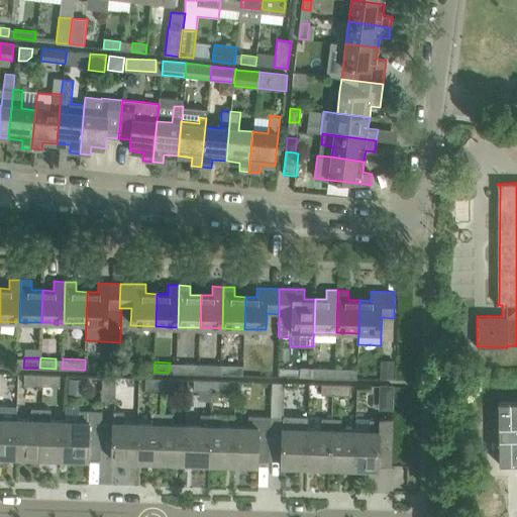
[(380,379),(393,379),(394,362),(380,362),(380,379)]
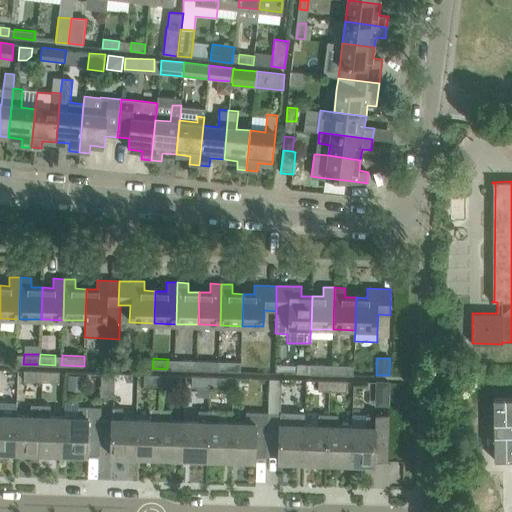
[(196,370),(197,360),(182,359),(182,369),(196,370)]
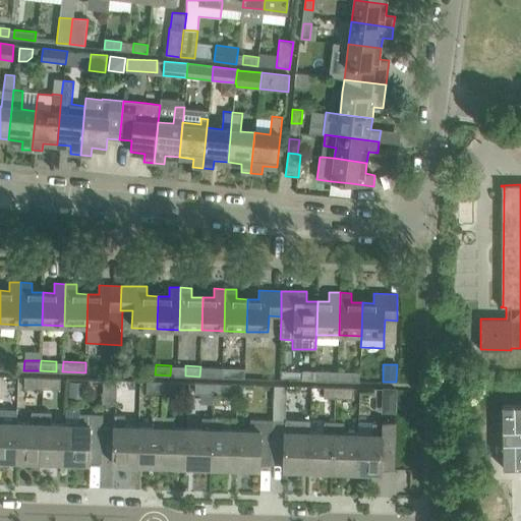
[(223,367),(222,366),(200,366),(199,377),(222,377),(223,367)]
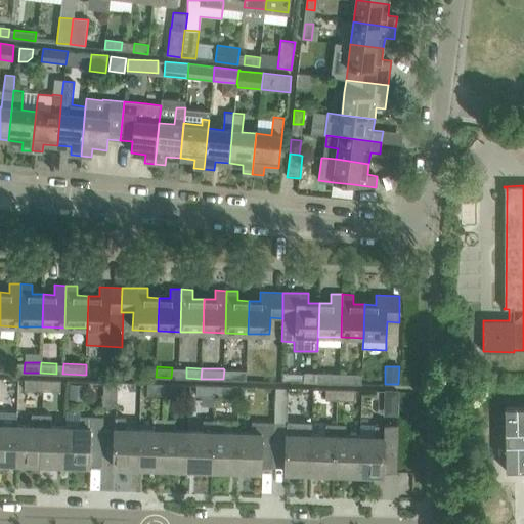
[(247,369),(246,369),(231,369),(231,380),(247,380),(247,369)]
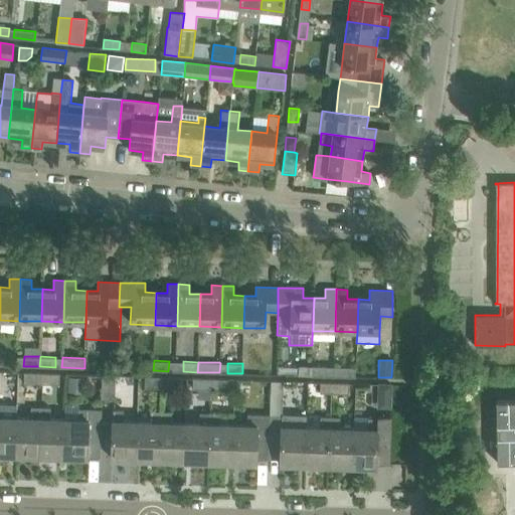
[(310,376),(310,366),(299,366),(299,375),(310,376)]
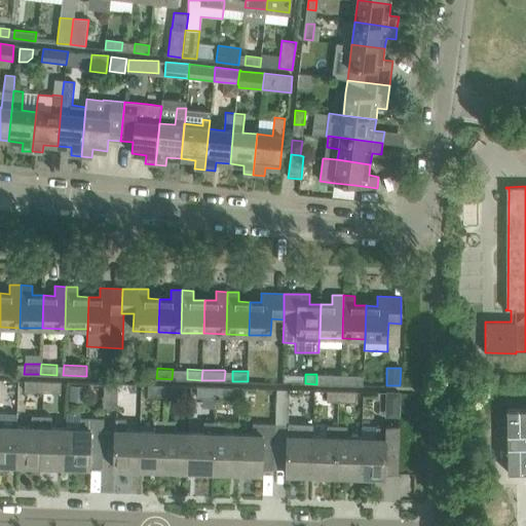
[(334,384),(334,375),(317,374),(317,384),(334,384)]
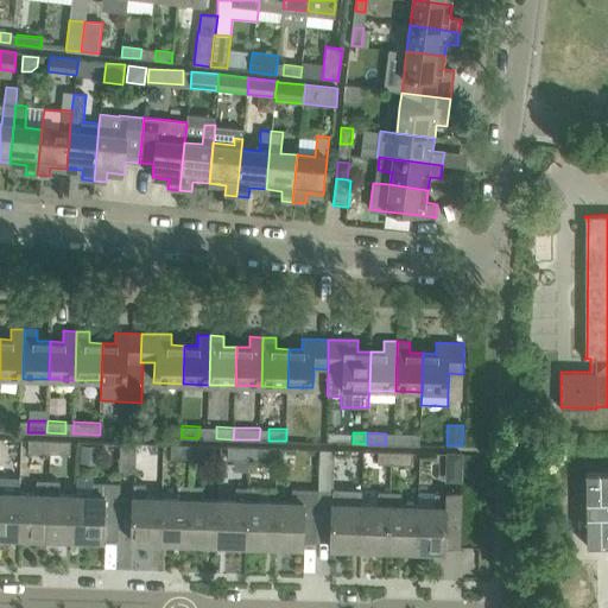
[(419,444),(419,435),(401,434),(401,445),(419,445),(419,444)]
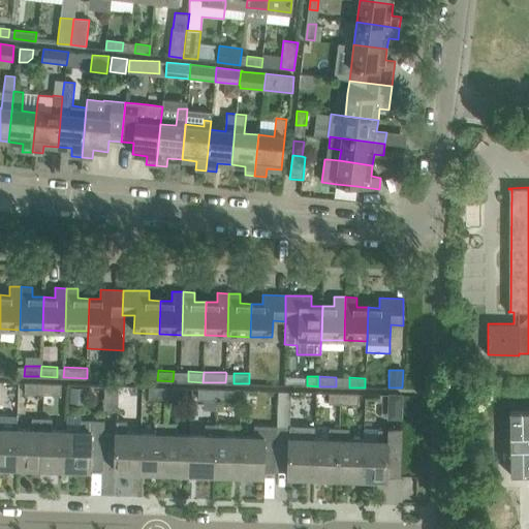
[(42,394),(43,383),(25,382),(25,394),(42,394)]
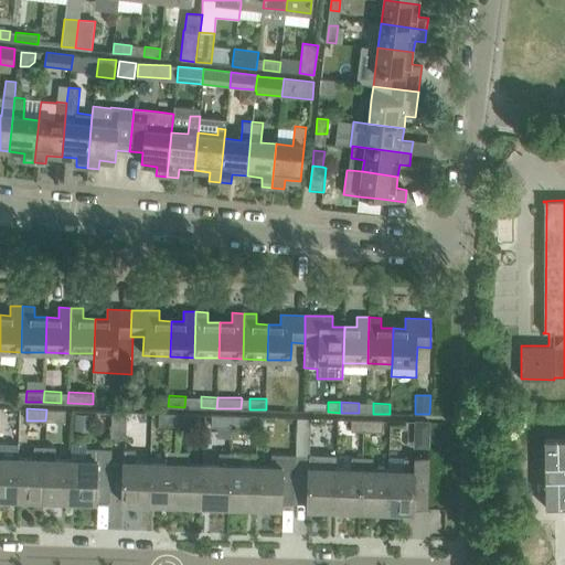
[(65,411),(46,409),(45,420),(65,422),(65,411)]
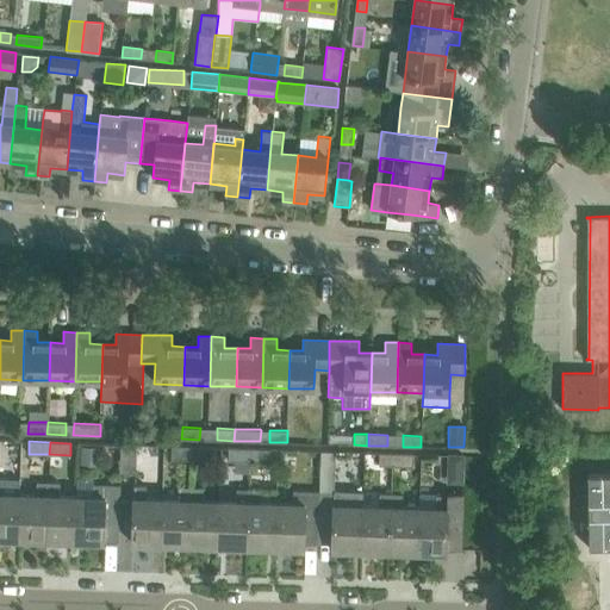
[(137,446),(122,444),(120,473),(136,473),(137,446)]
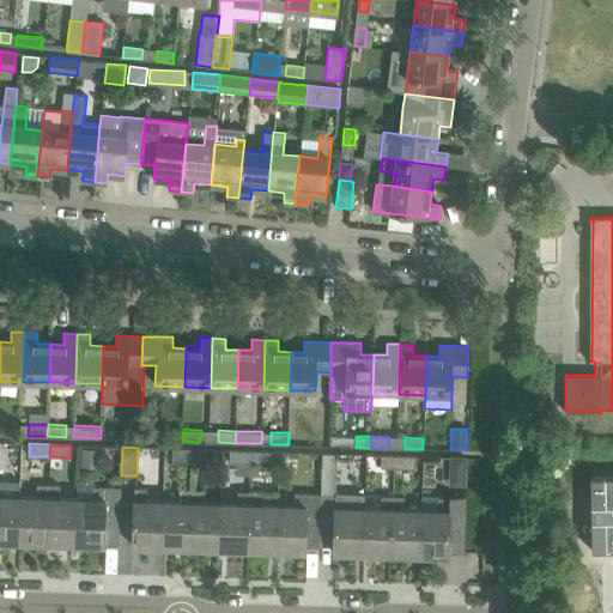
[(193,462),(193,449),(173,448),(173,461),(193,462)]
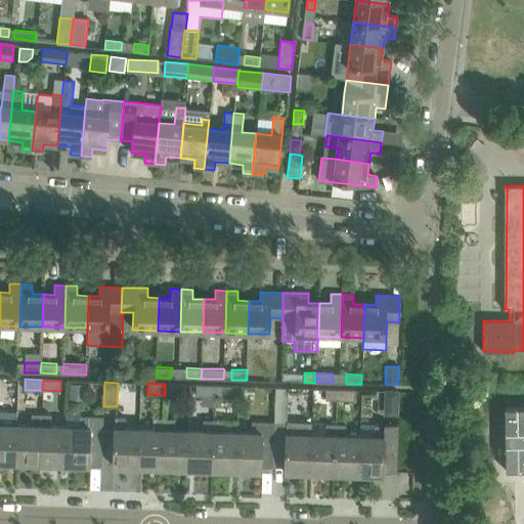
[(183,385),(165,384),(165,395),(182,395),(183,385)]
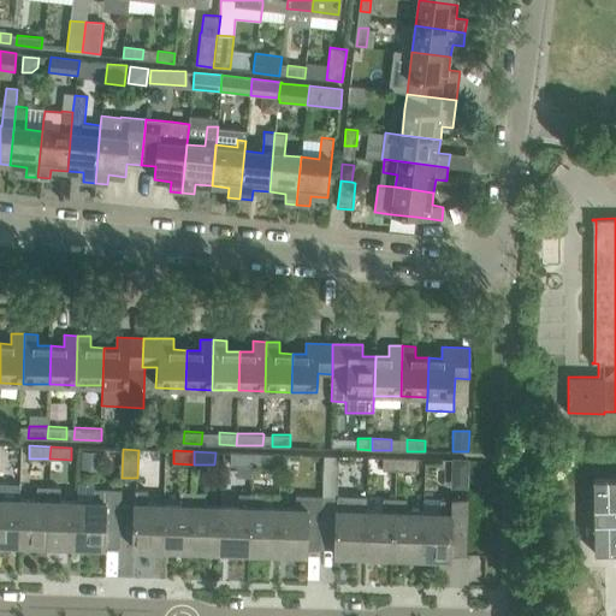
[(99,452),(83,452),(82,472),(98,472),(99,452)]
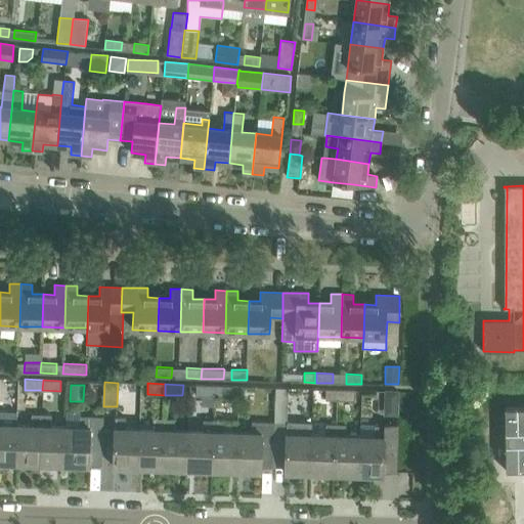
[(214,396),(215,386),(197,385),(197,395),(214,396)]
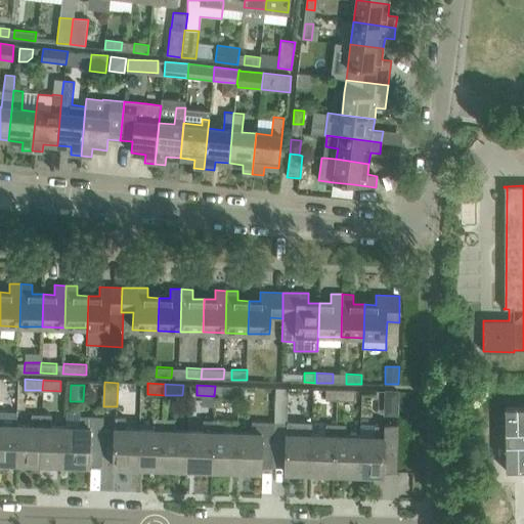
[(215,386),(214,396),(232,397),(232,387),(215,386)]
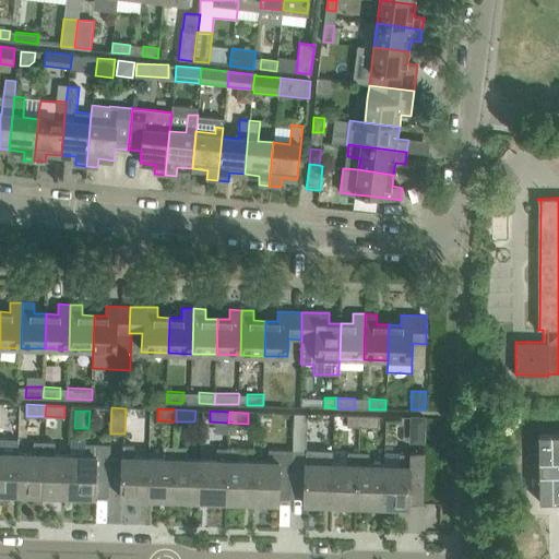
[(347,426),(358,427),(358,416),(347,415),(347,426)]
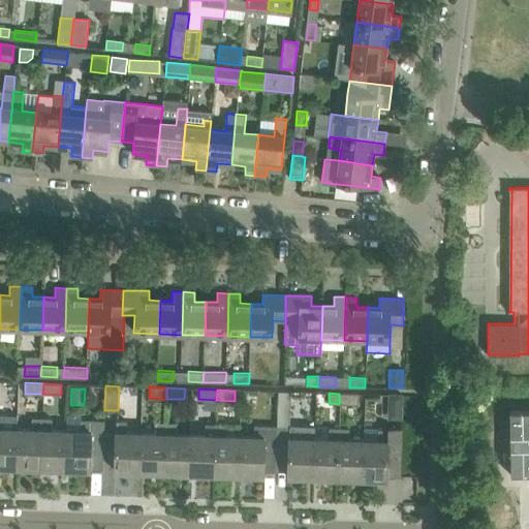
[(339,394),(339,404),(358,404),(359,394),(339,394)]
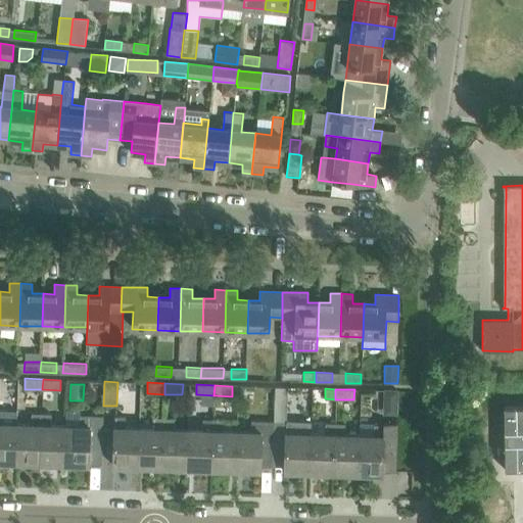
[(383,413),(396,414),(397,393),(384,392),(383,413)]
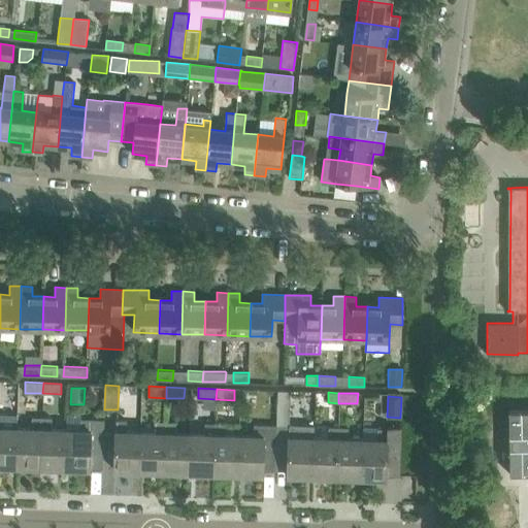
[(509,473),(527,472),(527,408),(509,409),(509,473)]
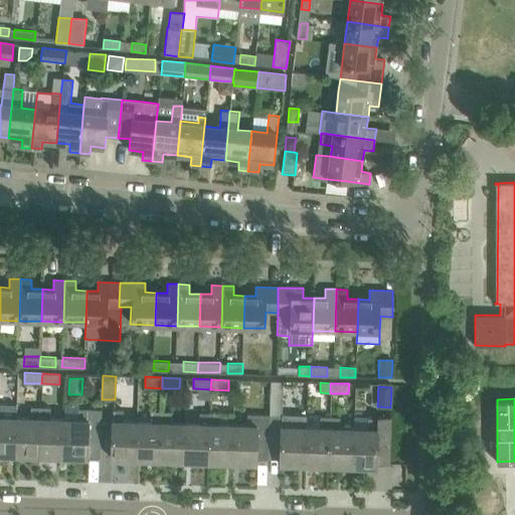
[(0,455),(15,456),(17,417),(2,416),(2,405),(0,405),(0,455)]
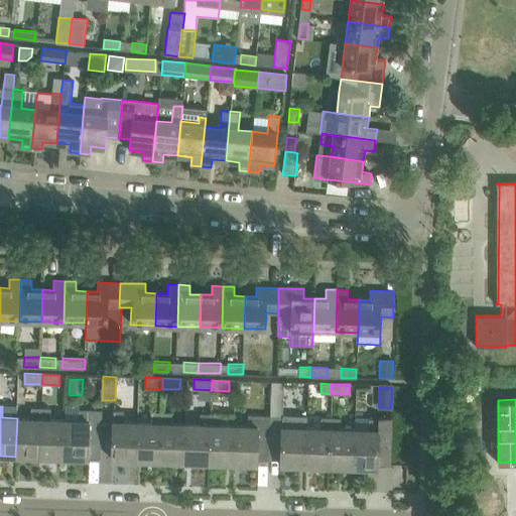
[(17,418),(15,457),(39,458),(41,408),(30,407),(30,418),(17,418)]
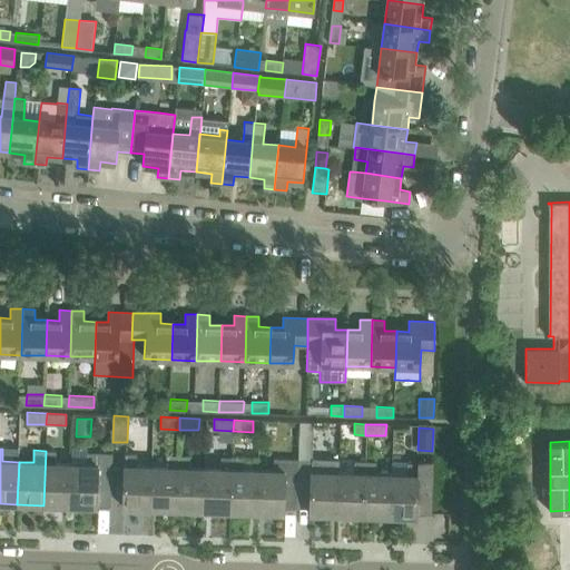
[(46,451),(43,505),(70,507),(71,463),(56,463),(56,451),(46,451)]
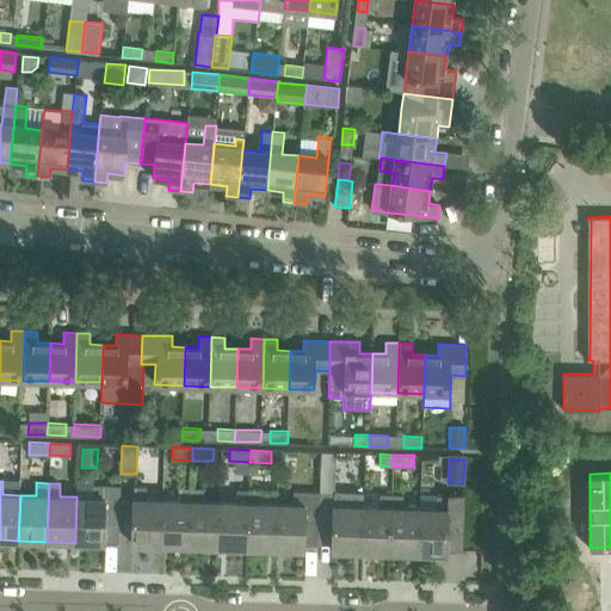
[(119,520),(121,497),(121,486),(93,485),(92,498),(76,497),(75,543),(104,544),(105,520),(119,520)]
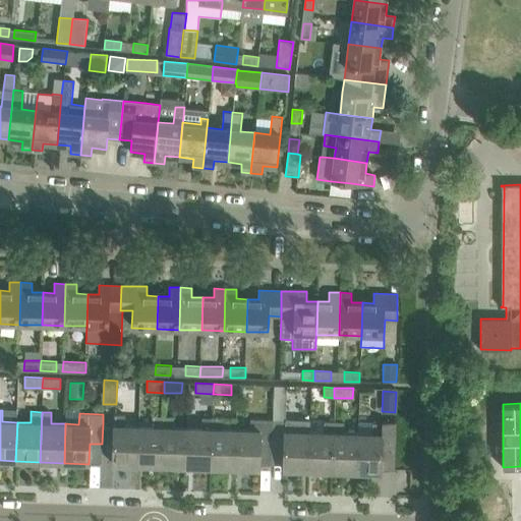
[(115,414),(114,445),(113,465),(137,465),(139,426),(124,426),(125,415),(115,414)]
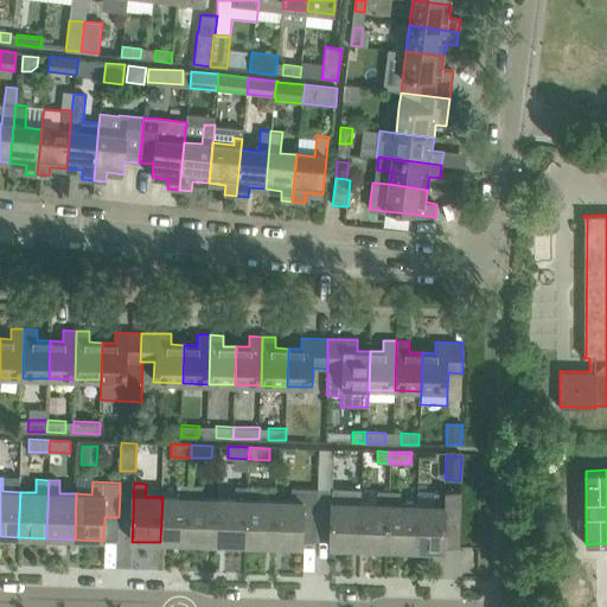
[(179,498),(163,497),(160,542),(189,543),(191,485),(179,485),(179,498)]
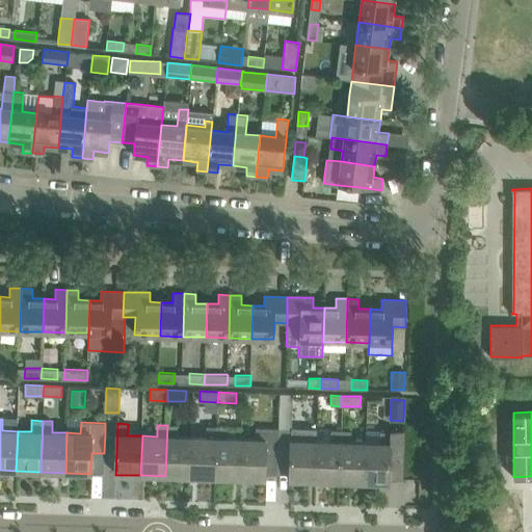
[(165,476),(190,477),(191,437),(177,436),(177,425),(167,425),(165,476)]
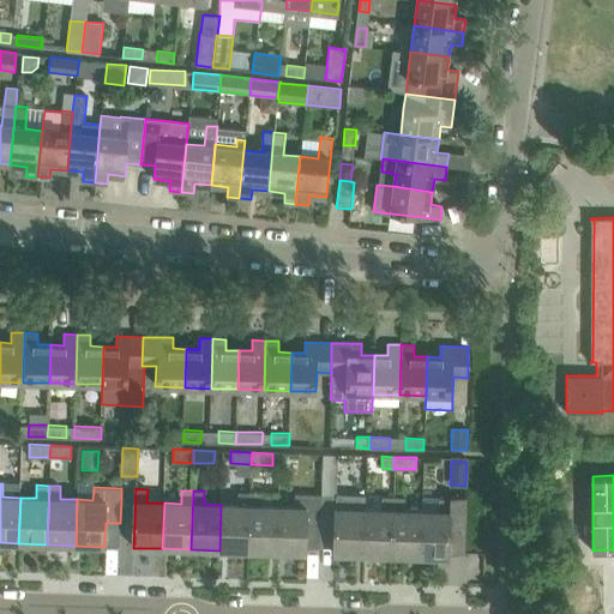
[(220,551),(247,552),(250,492),(238,492),(238,505),(221,505),(220,551)]
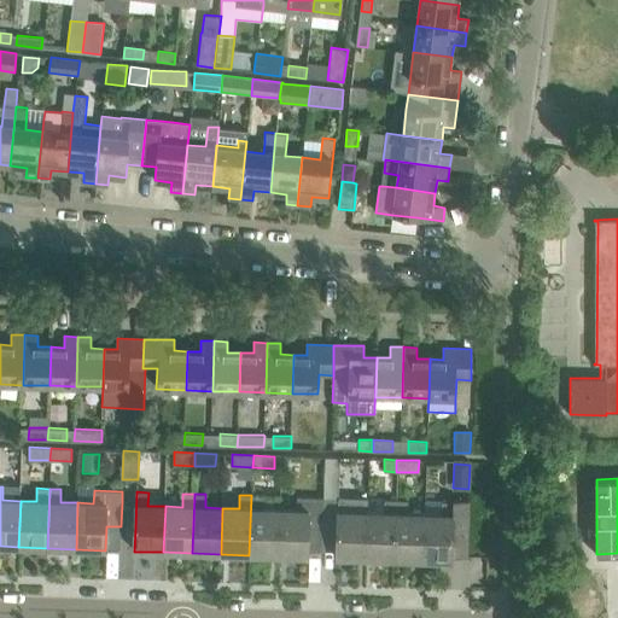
[(278,555),(279,511),(262,509),(263,496),(251,495),(249,555),(278,555)]
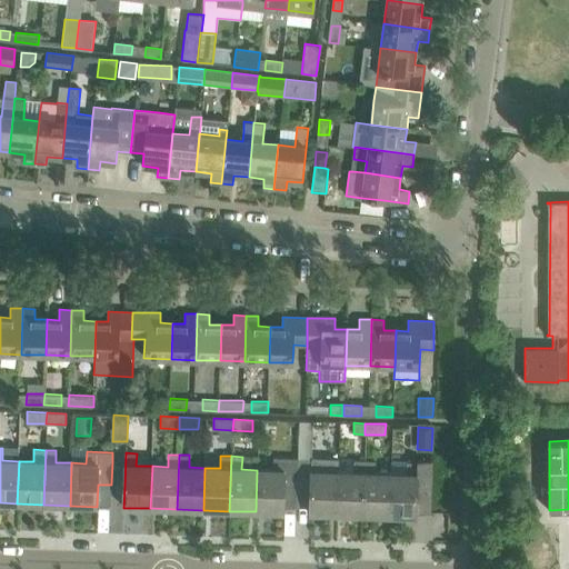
[(298,459),(297,503),(310,503),(310,513),(337,515),(338,472),(339,458),(311,457),(311,459),(298,459)]
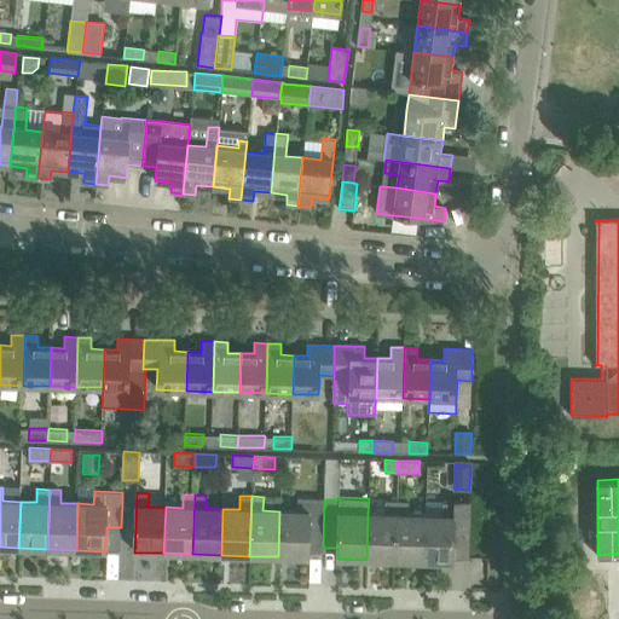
[(279,512),(278,556),(308,557),(308,547),(323,548),(324,499),(310,498),(298,498),(298,512),(279,512)]
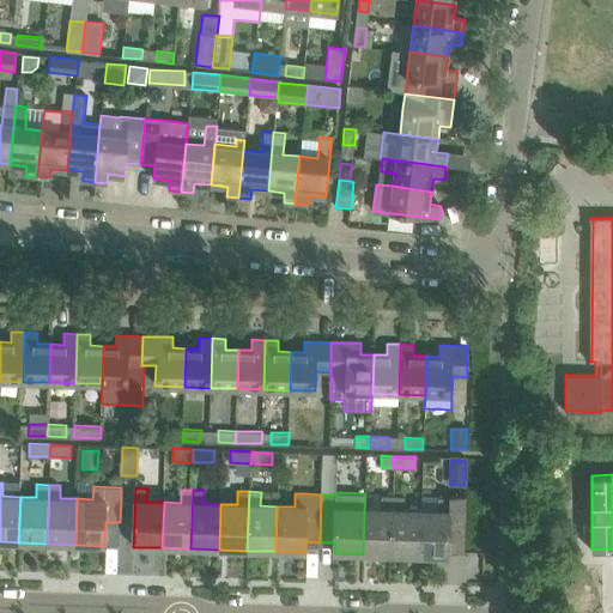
[(364,509),(363,554),(392,554),(393,497),(382,496),(381,510),(364,509)]
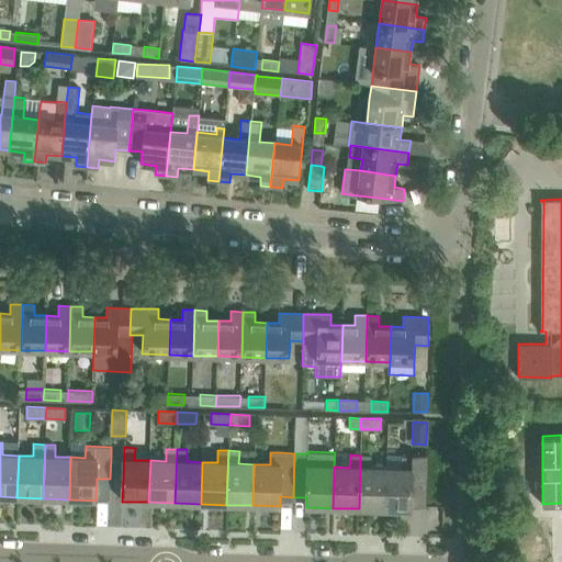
[(360,456),(359,508),(384,509),(386,469),(370,468),(371,456),(360,456)]
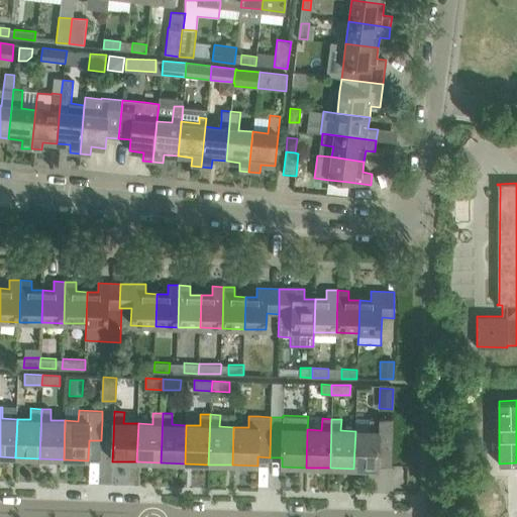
[(355,431),(353,469),(379,470),(379,466),(391,466),(392,419),(380,419),(380,420),(370,420),(370,431),(355,431)]
